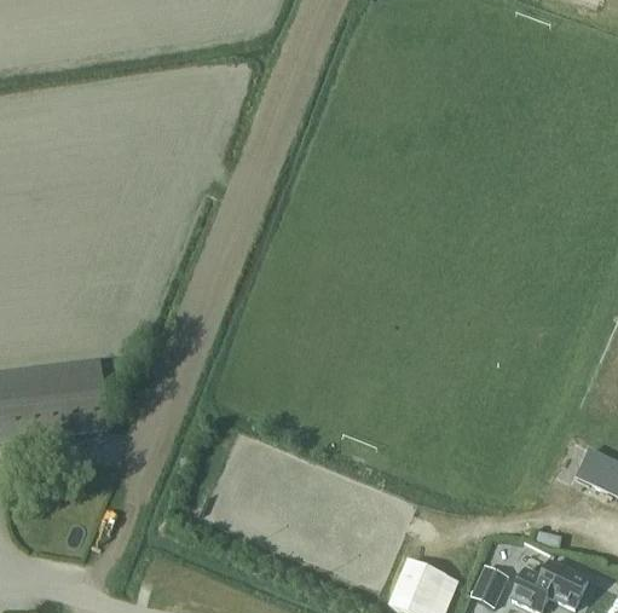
[(0,439),(107,427),(98,357),(0,368),(0,439)]
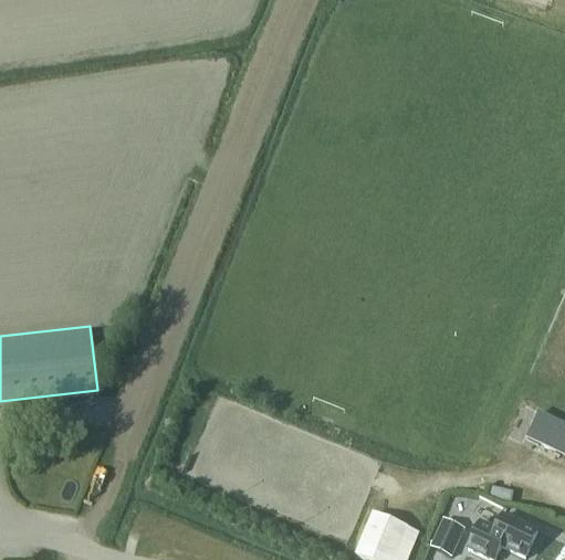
[(564,452),(564,420),(539,408),(526,434),(564,452)]
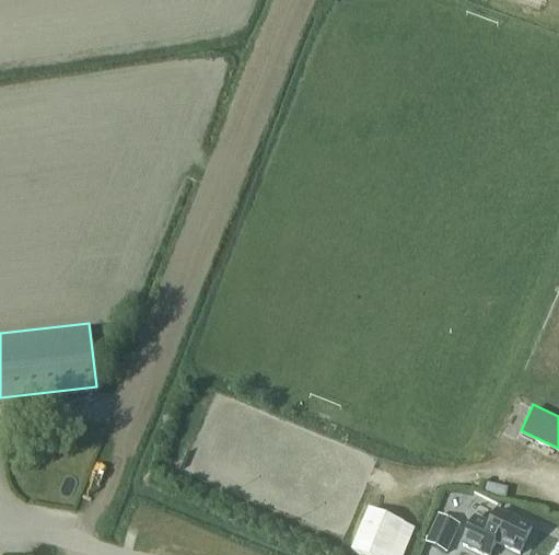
[(369,554),(387,554),(404,518),(370,505),(352,548),(369,554)]
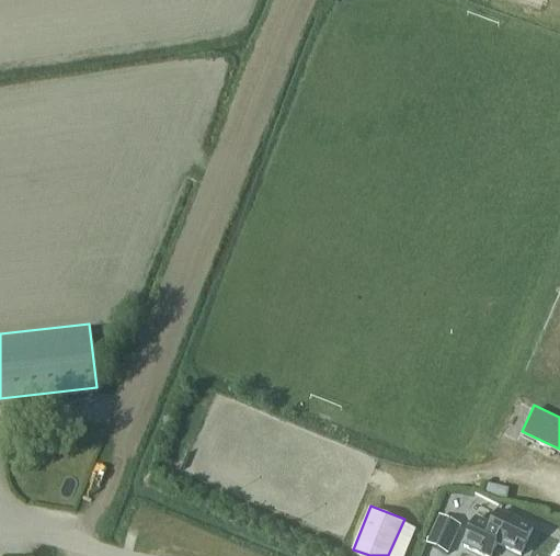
[(475,517),(463,542),(489,555),(495,541),(518,551),(532,524),(498,509),(490,523),(475,517)]
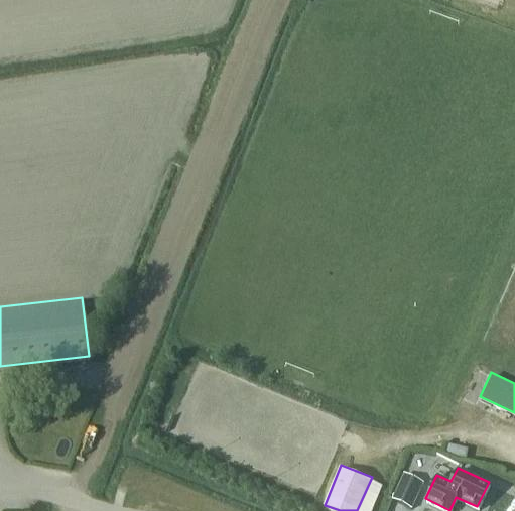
[(403,472),(391,497),(410,506),(422,481),(403,472)]
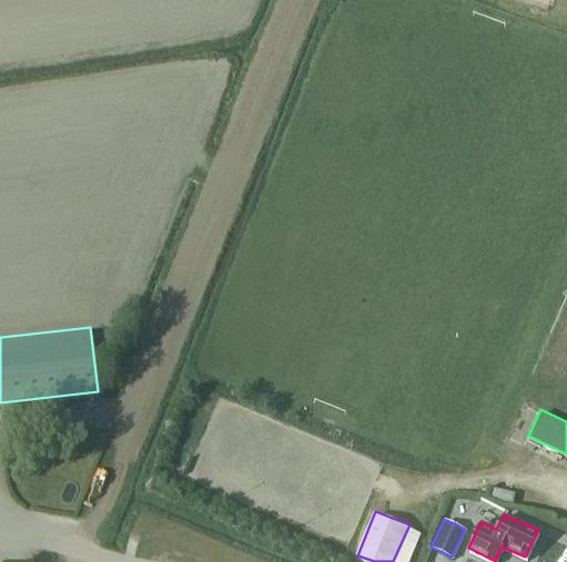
All buildings are outlined.
